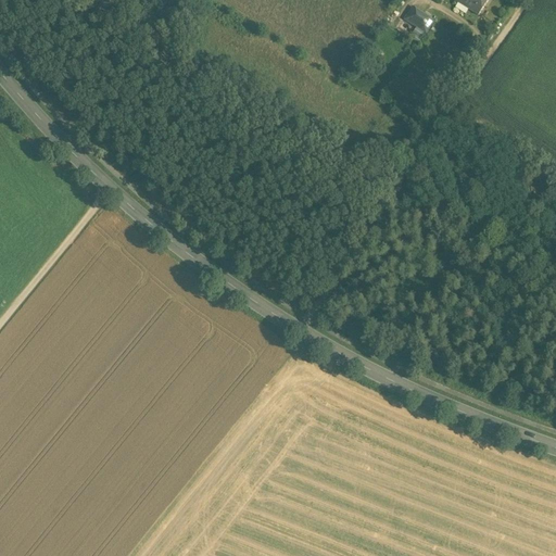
[(458,0),(457,2),(458,3),(479,15),(489,0),(458,0)]
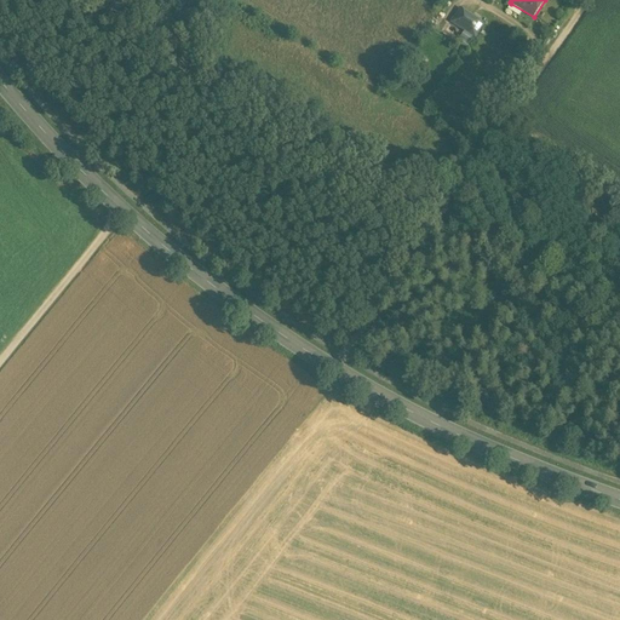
[(460,7),(452,22),(475,36),(484,23),(460,7)]
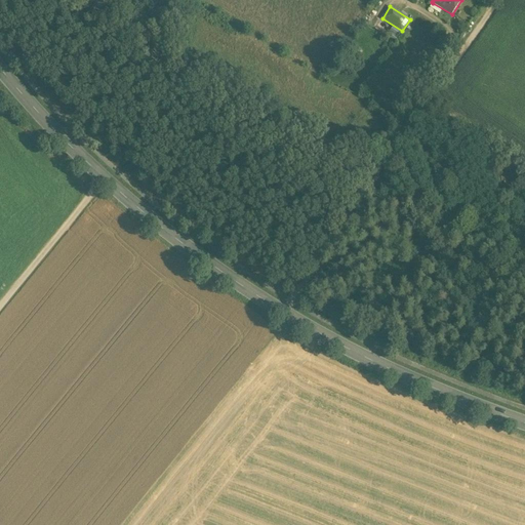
[(399,37),(402,32),(394,27),(391,32),(399,37)]
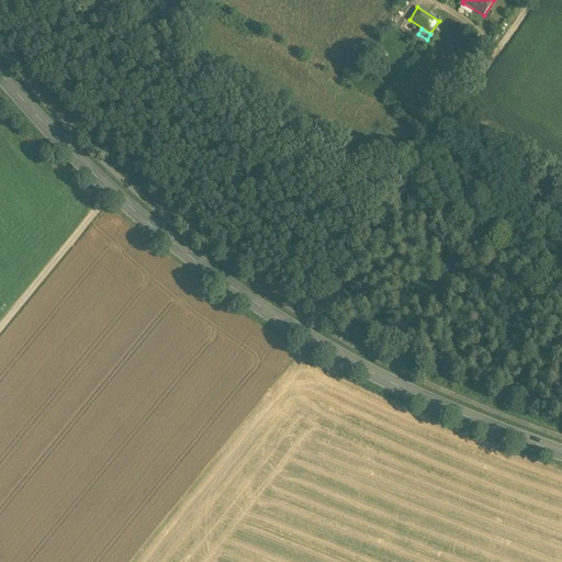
[(424,45),(427,40),(418,34),(414,38),(424,45)]
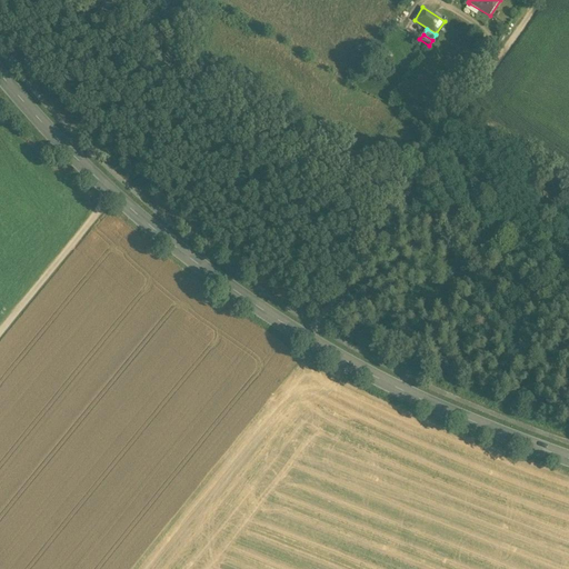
[(388,60),(392,53),(380,46),(376,52),(388,60)]
